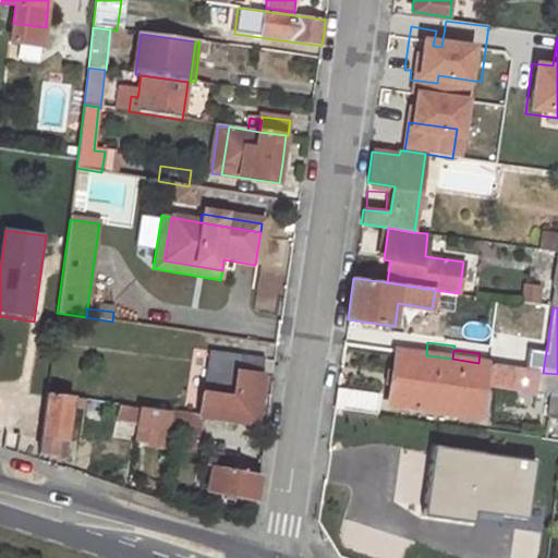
[(426,355),(397,351),(393,377),(388,404),(481,419),(486,381),(510,384),(510,388),(533,391),(536,372),(478,363),(452,359),(426,355)]
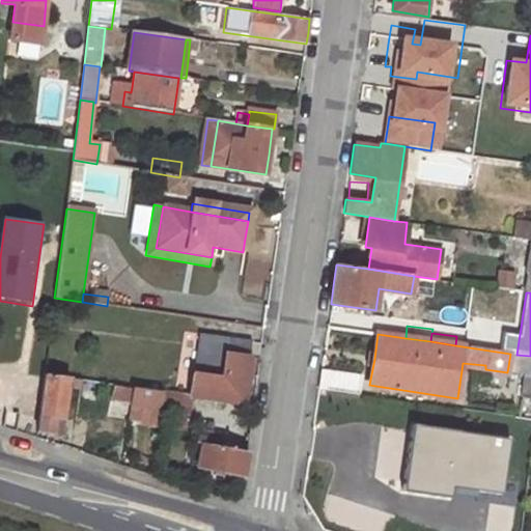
[(200,335),(191,396),(243,404),(248,371),(252,342),(200,335)]
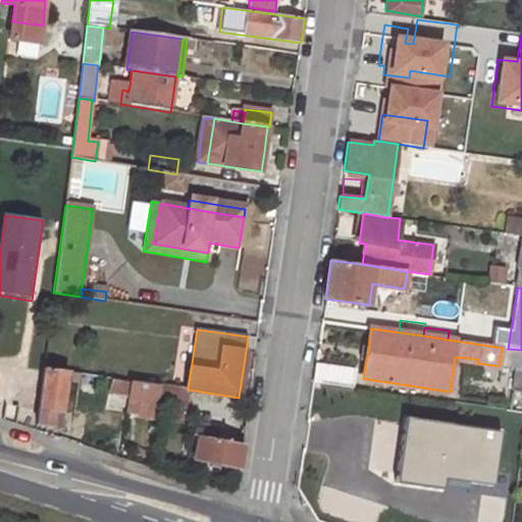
[(356,371),(315,365),(313,382),(323,383),(353,388),(354,388),(356,371)]
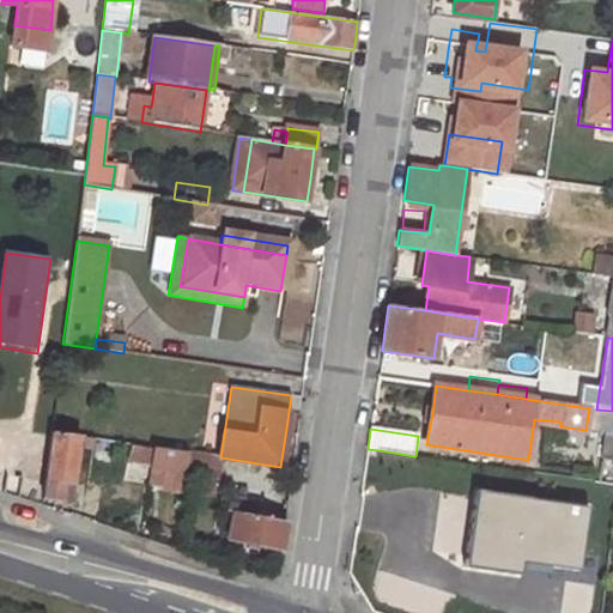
[(52,432),(43,497),(58,499),(70,502),(77,448),(92,450),(93,439),(52,432)]
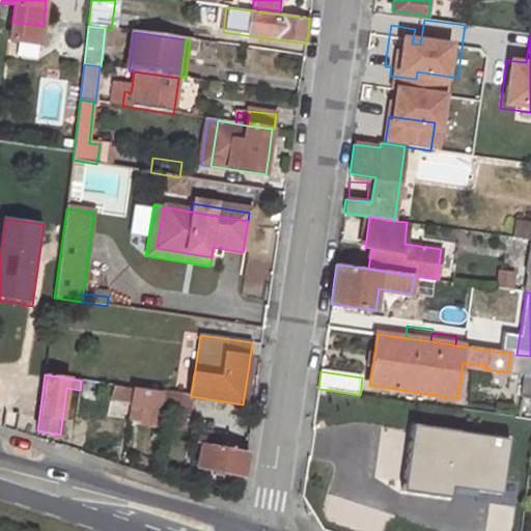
[(132,404),(134,388),(113,385),(111,401),(132,404)]
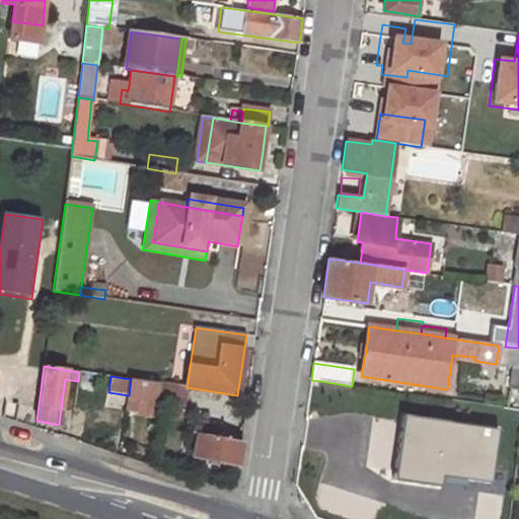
[(136,414),(153,416),(155,404),(156,400),(158,383),(131,379),(129,395),(139,397),(136,414)]
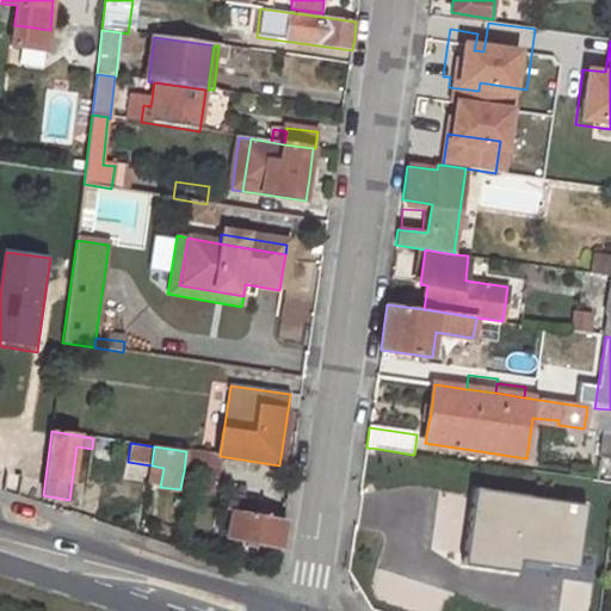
[(216,481),(220,456),(186,451),(184,471),(183,476),(186,477),(216,481)]
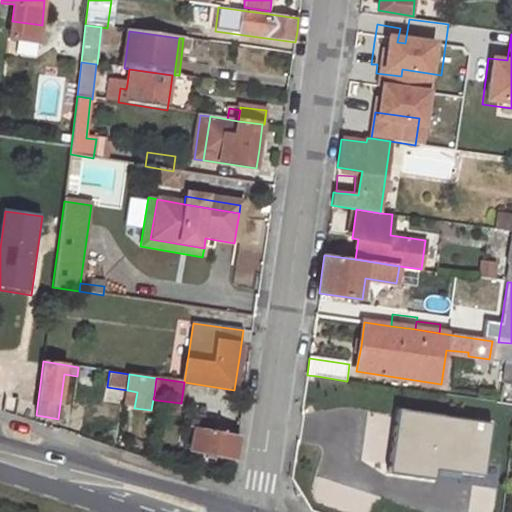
[(497,424),(397,412),(390,475),(489,487),(497,424)]
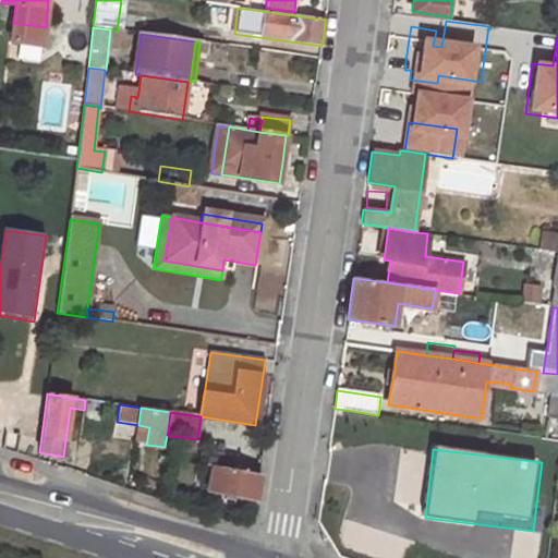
[(238,464),(208,460),(207,466),(213,468),(209,492),(227,495),(227,500),(238,502),(239,497),(256,500),(256,498),(257,489),(259,475),(237,472),(238,464)]
